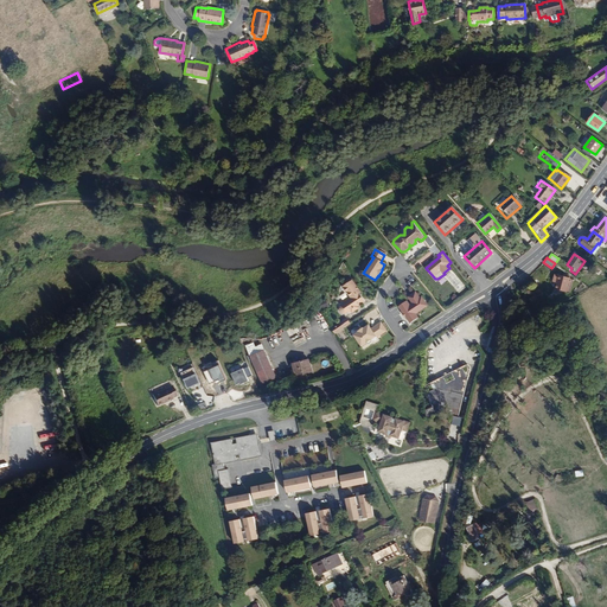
[(569,285),(570,281),(568,281),(569,279),(569,278),(562,276),(558,275),(556,283),(555,289),(567,292),(568,288),(567,287),(568,285),(569,285)]
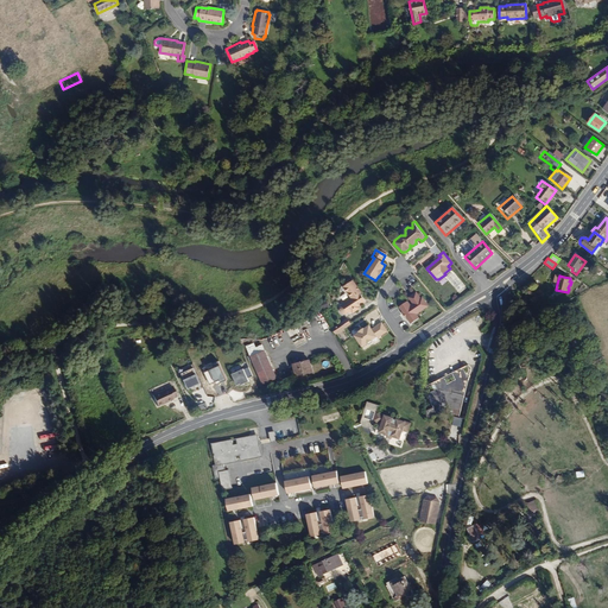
[(349,314),(350,311),(352,314),(359,309),(358,308),(365,302),(359,293),(360,292),(353,282),(343,287),(350,299),(346,303),(343,304),(344,306),(342,308),(341,309),(341,311),(343,314),(347,314),(348,312),(349,314)]
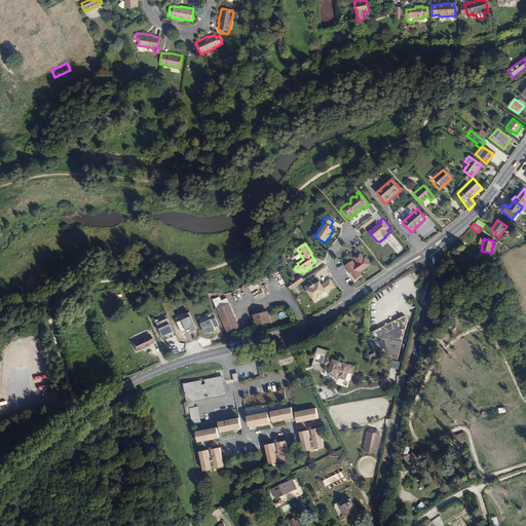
[(346,265),(350,272),(349,273),(352,277),(353,276),(357,280),(363,275),(361,272),(371,265),(366,257),(364,258),(360,253),(353,258),(358,263),(355,264),(352,261),(346,265)]
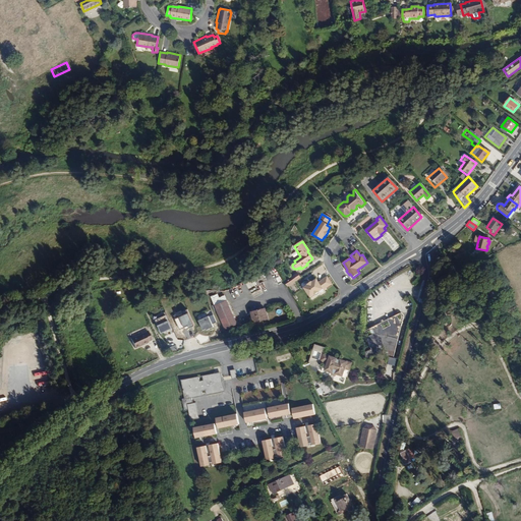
[(300,278),(297,274),(284,282),(287,287),(300,278)]
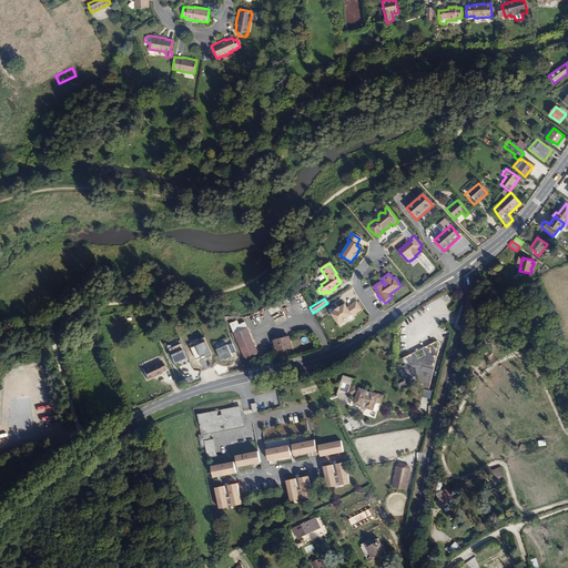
[(347,320),(346,318),(351,315),(352,316),(361,310),(355,302),(346,308),(344,305),(340,308),(338,307),(334,311),(335,311),(331,314),(337,324),(342,321),(343,323),(347,320)]
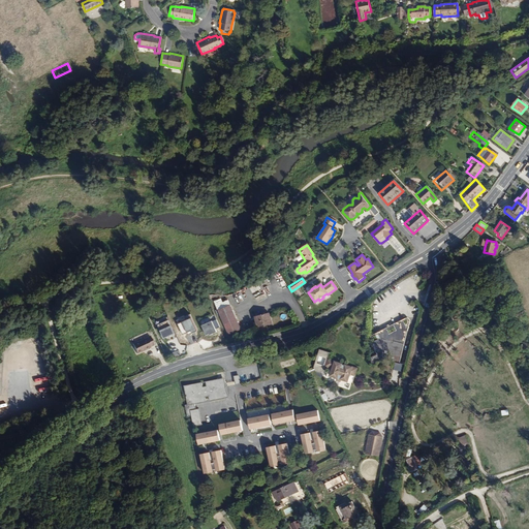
[(265,292),(255,298),(257,302),(267,298),(265,292)]
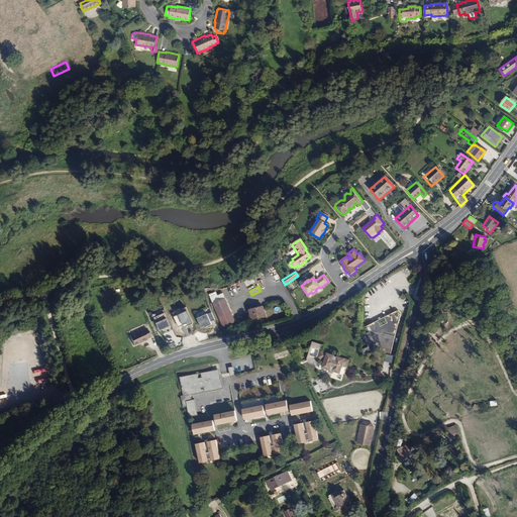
[(207,295),(209,300),(217,296),(215,292),(207,295)]
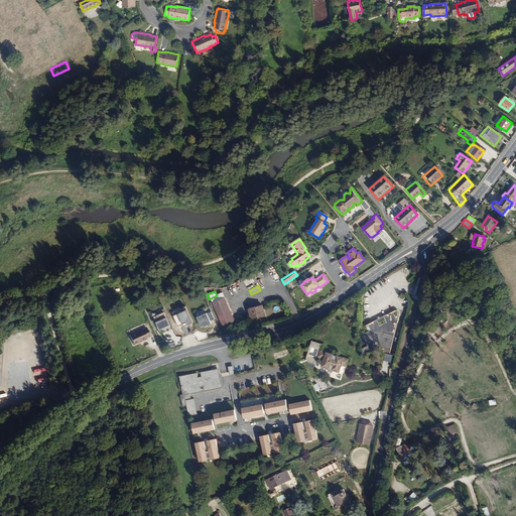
[(209,299),(222,327),(234,321),(221,293),(217,295),(209,299)]
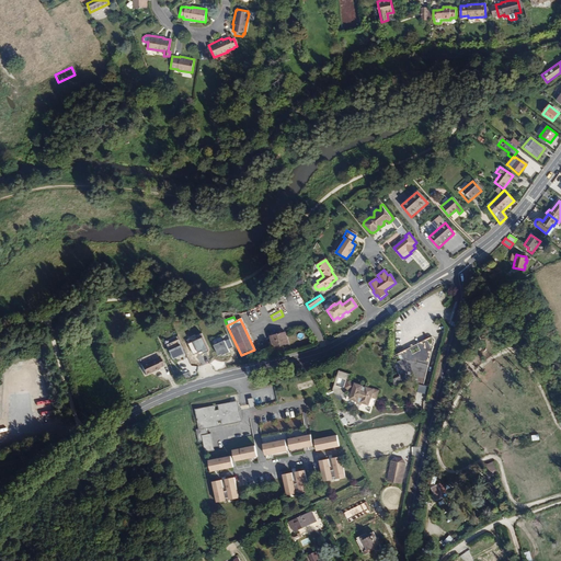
[(284,333),(270,336),(272,347),(287,344),(284,333)]
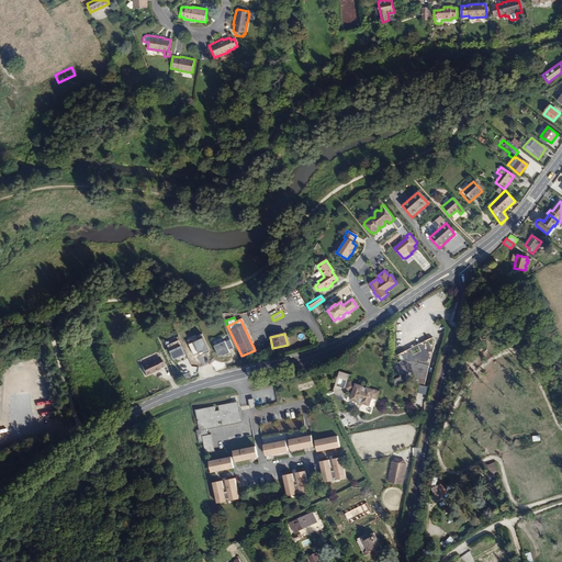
[(202,338),(188,345),(193,356),(202,351),(204,353),(209,351),(202,338)]
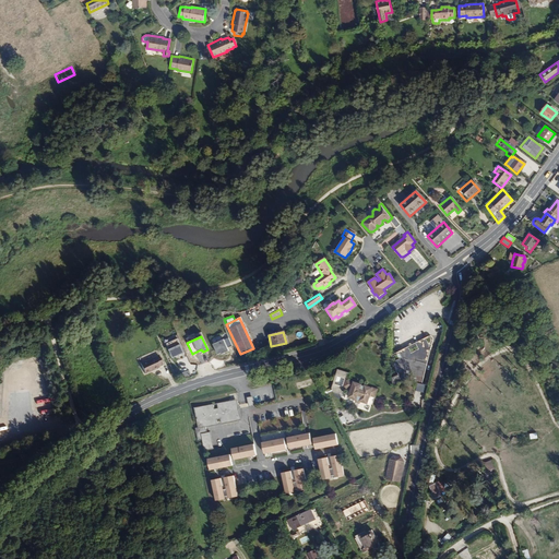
[(183,353),(177,339),(166,343),(173,358),(183,353)]
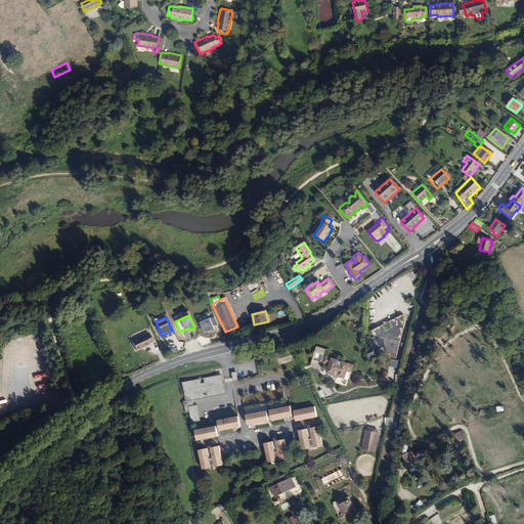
[(217,324),(214,317),(211,318),(210,318),(200,322),(204,332),(207,331),(208,332),(215,329),(213,325),(217,324)]
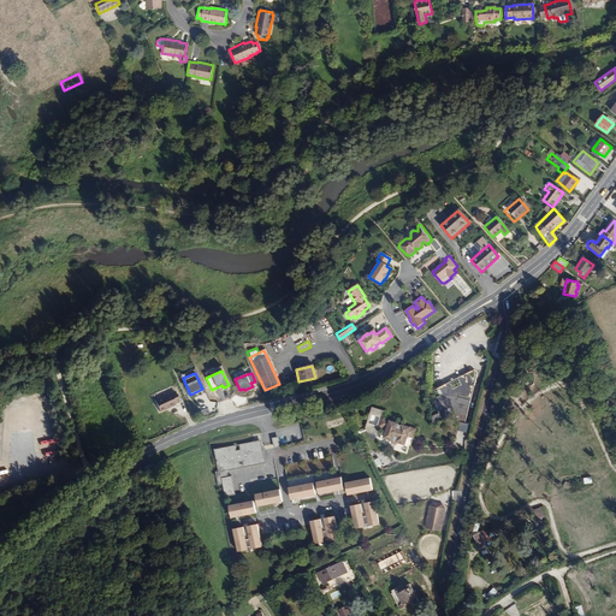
[(462,415),(466,403),(468,403),(473,385),(468,374),(457,380),(460,385),(451,389),(449,384),(438,389),(440,395),(430,400),(436,413),(428,416),(428,422),(433,422),(444,419),(463,425),(466,416),(462,415)]
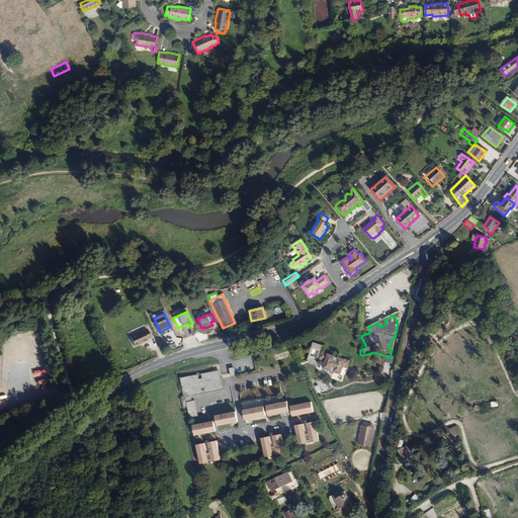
[(147,329),(131,336),(135,346),(152,338),(147,329)]
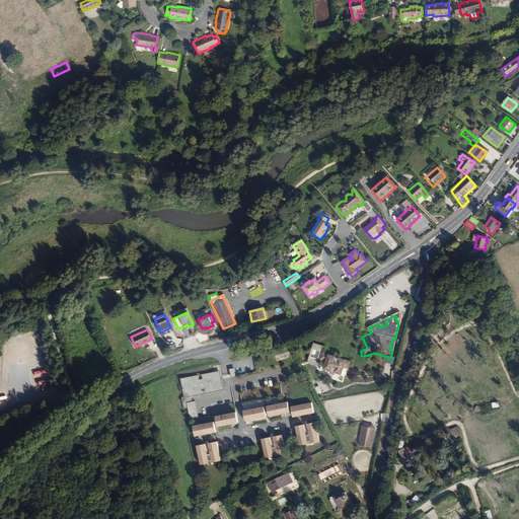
[(321,352),(323,346),(314,343),(308,361),(309,364),(314,366),(317,364),(319,360),(321,352)]
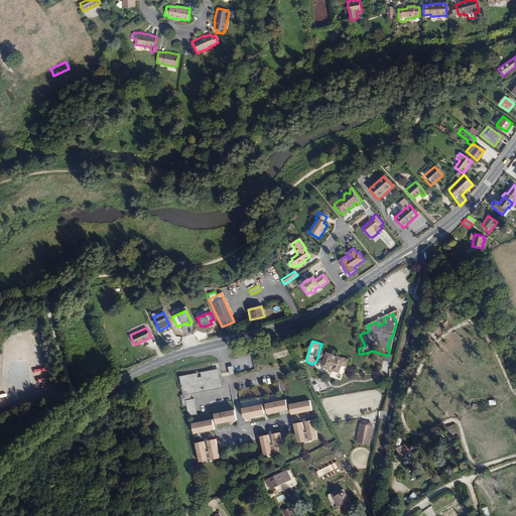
[(347,366),(349,359),(337,355),(337,356),(334,355),(334,354),(319,350),(317,358),(324,360),(321,367),(328,369),(333,371),(339,373),(342,365),(347,366)]
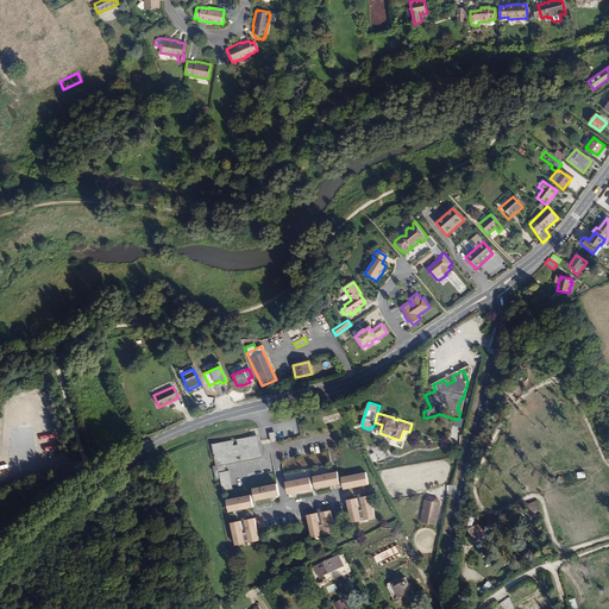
[(262,457),(258,440),(252,441),(251,438),(243,440),(243,438),(237,439),(238,444),(233,445),(232,440),(212,444),(217,464),(213,465),(215,478),(220,477),(223,490),(232,488),(228,470),(225,471),(224,464),(221,454),(224,453),(226,464),(237,462),(236,457),(239,456),(240,460),(262,457)]
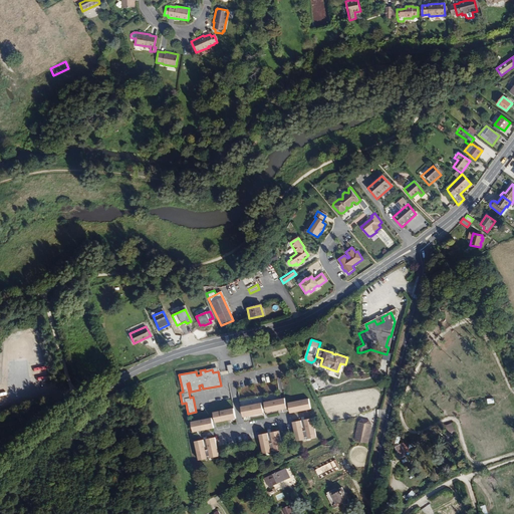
[(287,409),(285,398),(264,402),(267,413),(287,409)]
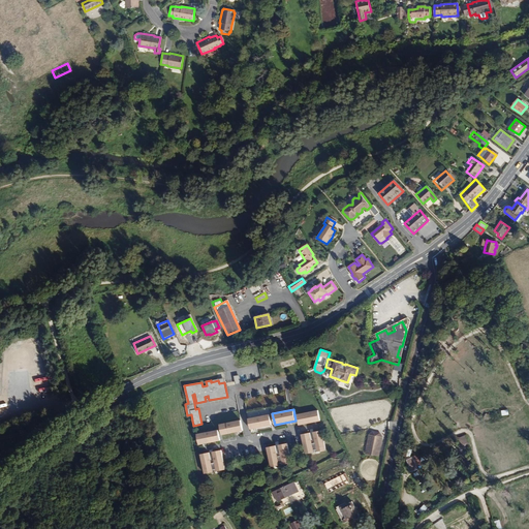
[(320,422),(318,410),(297,414),(299,426),(320,422)]
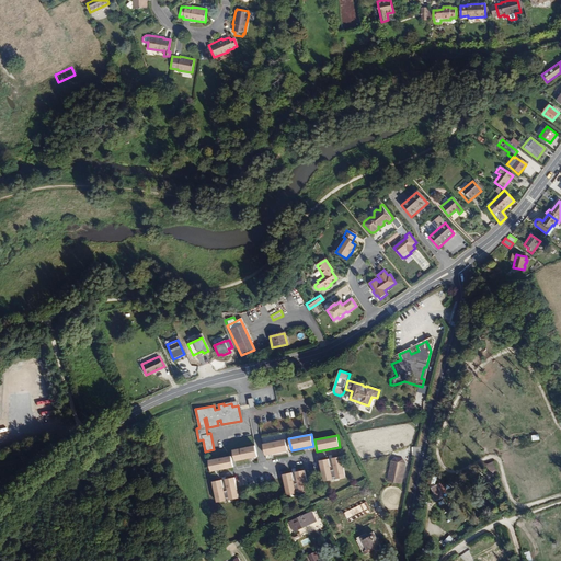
[(288,451),(286,439),(263,444),(265,456),(288,451)]
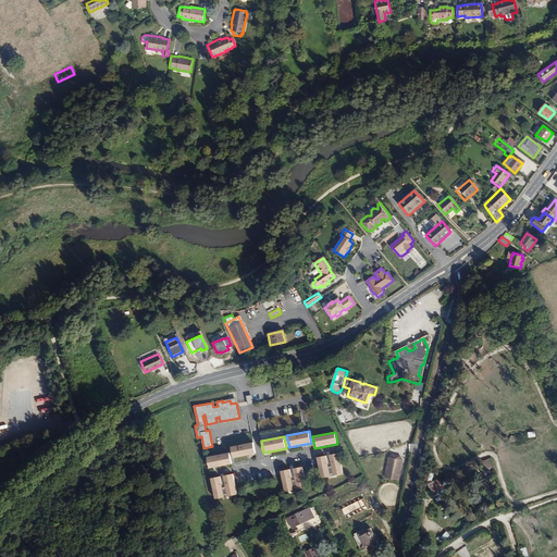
[(256,454),(254,442),(231,446),(233,458),(256,454)]
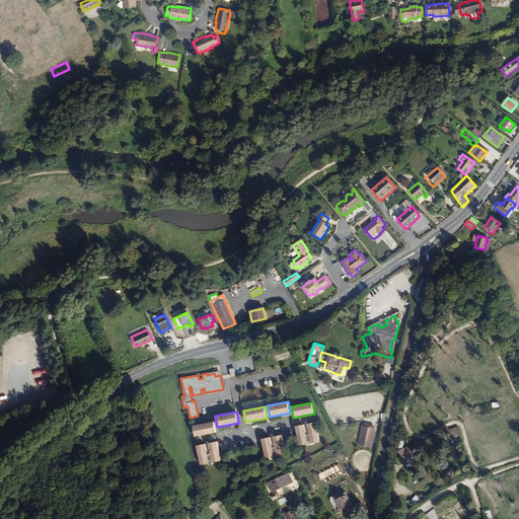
[(216,433),(214,422),(193,425),(195,437),(216,433)]
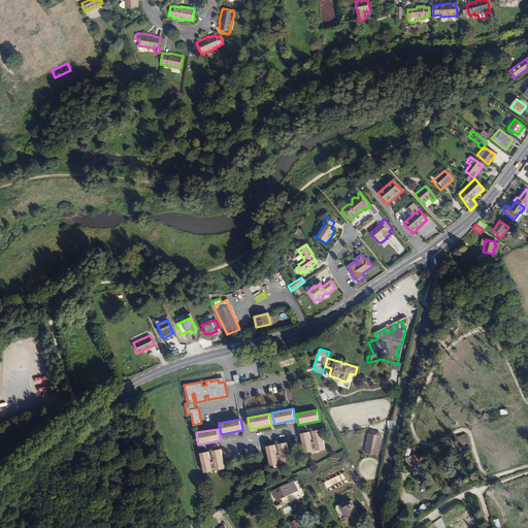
[(326,449),(322,429),(301,433),(304,454),(326,449)]
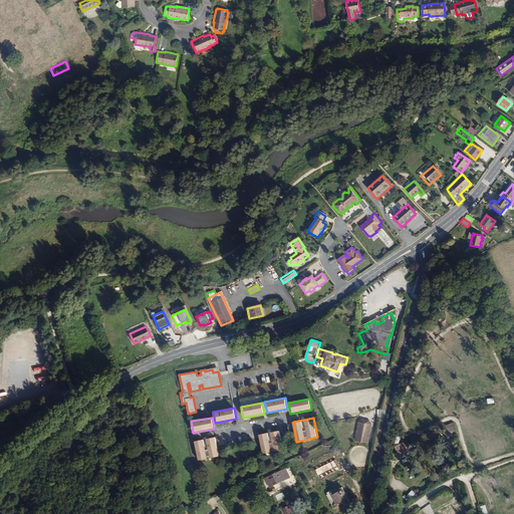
[(361,419),(358,423),(354,441),(368,444),(371,425),(369,421),(361,419)]
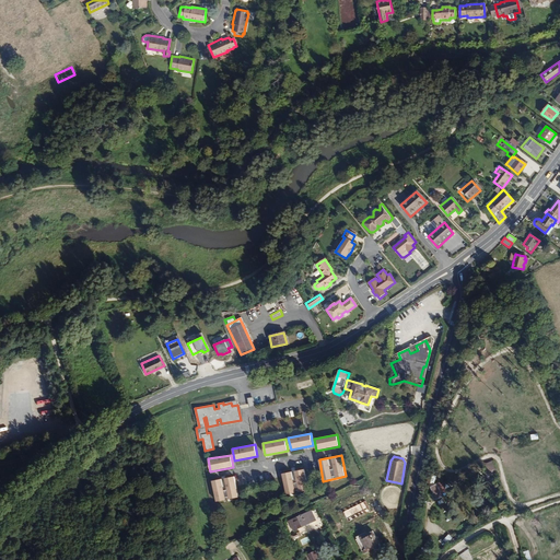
[(308,490),(304,469),(282,473),(287,494),(308,490)]
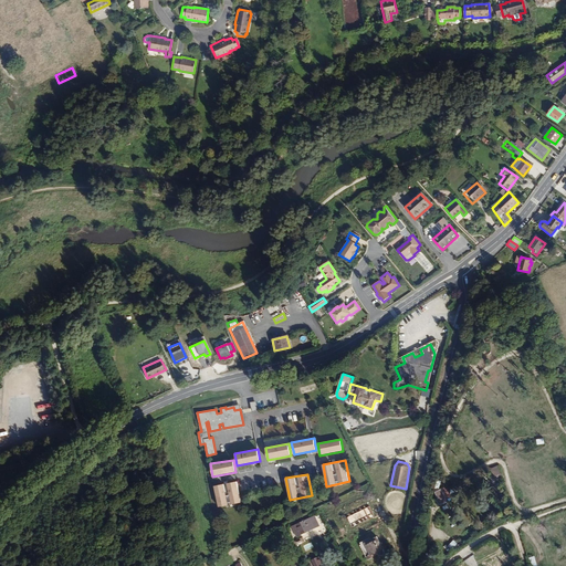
[(241,503),(238,481),(215,485),(219,507),(241,503)]
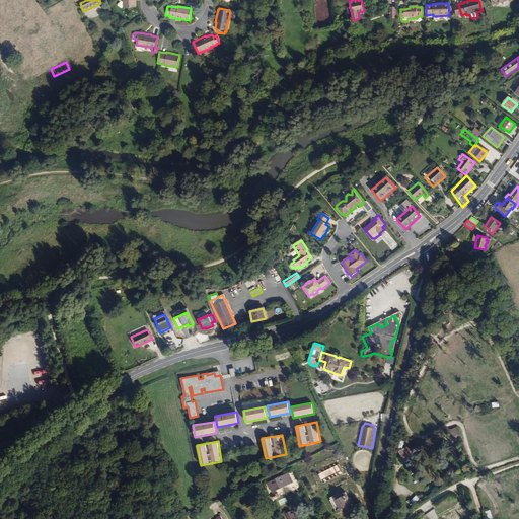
[(410,458),(415,456),(410,447),(399,452),(402,458),(400,459),(402,464),(411,460),(410,458)]
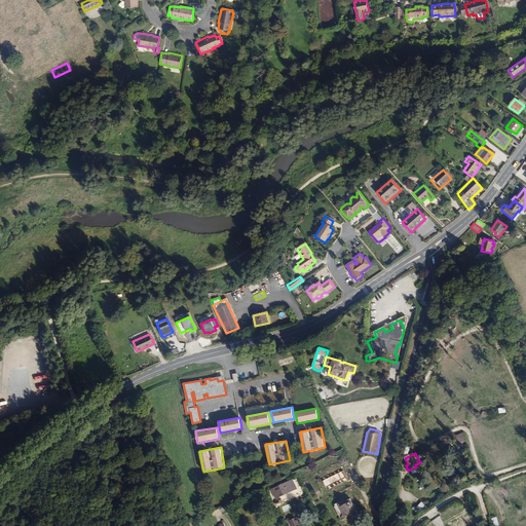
[(343,471),(322,481),(327,490),(348,480),(343,471)]
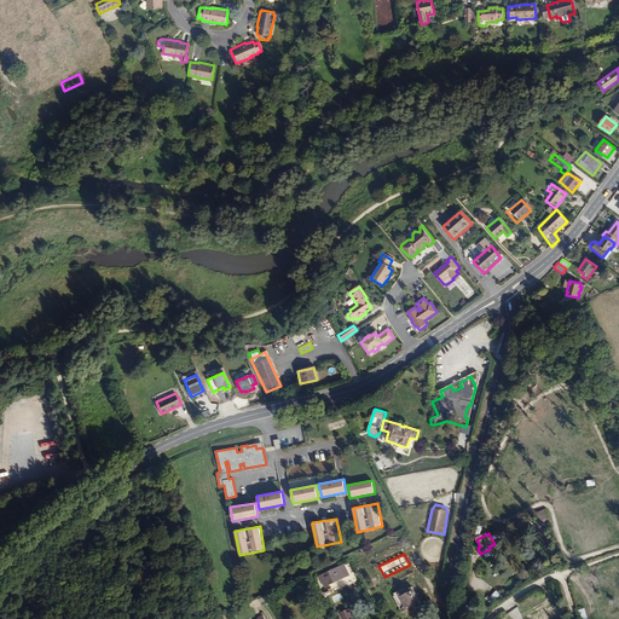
[(324,586),(350,574),(345,563),(339,567),(337,563),(333,566),(334,570),(330,571),(329,567),(322,571),(324,573),(319,576),(324,586)]
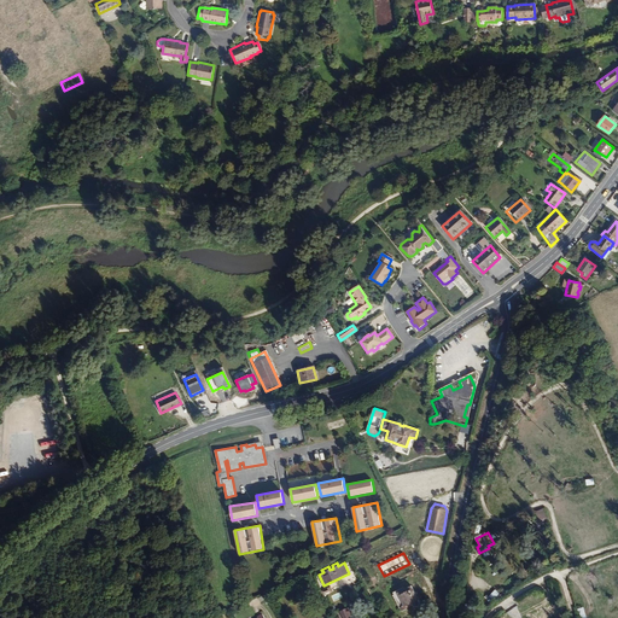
[(333,592),(331,586),(321,589),(324,595),(333,592)]
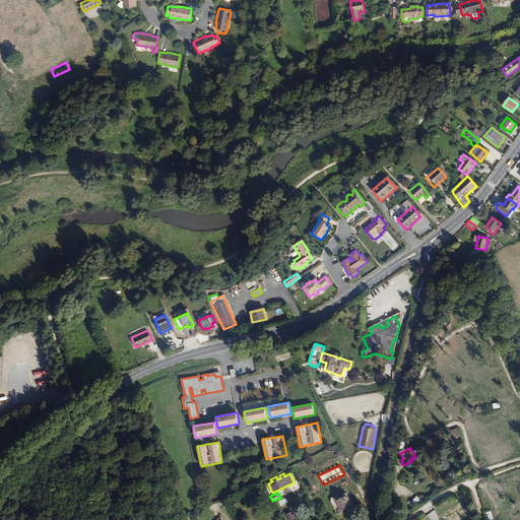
[(353,507),(346,493),(335,499),(334,497),(330,499),(331,501),(330,501),(336,512),(347,507),(348,509),(350,510),(352,510),(353,508),(353,507)]
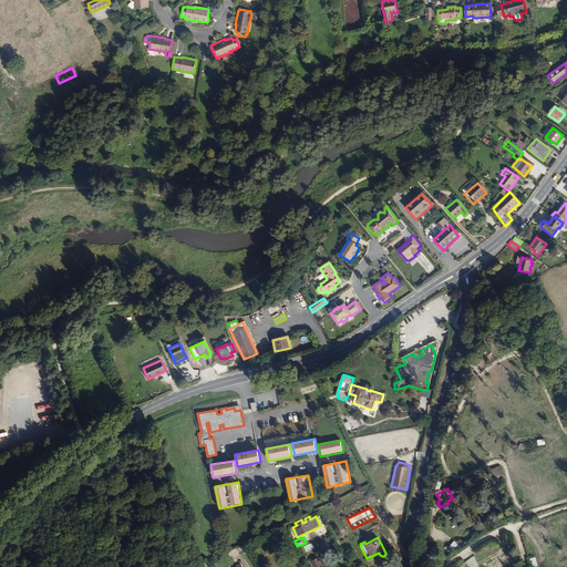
[(323,566),(320,557),(313,560),(316,566),(323,566)]
